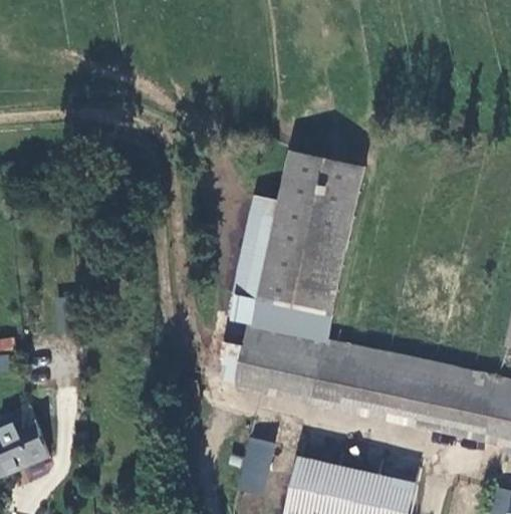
[(364,166),(289,149),(277,198),(255,297),(232,293),(226,315),(327,339),(364,166)]
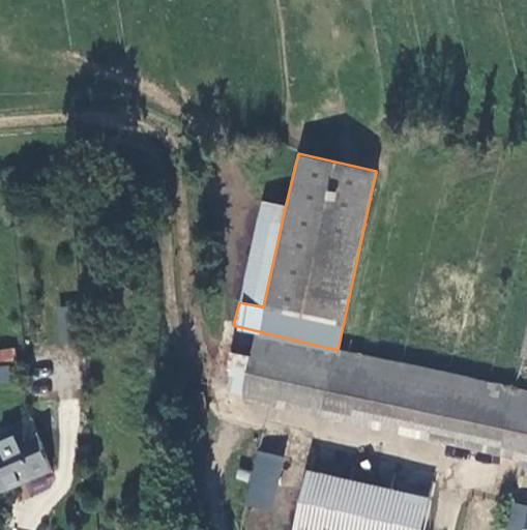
[(286,204),(259,200),(253,231),(250,251),(239,302),(263,306),(286,204)]
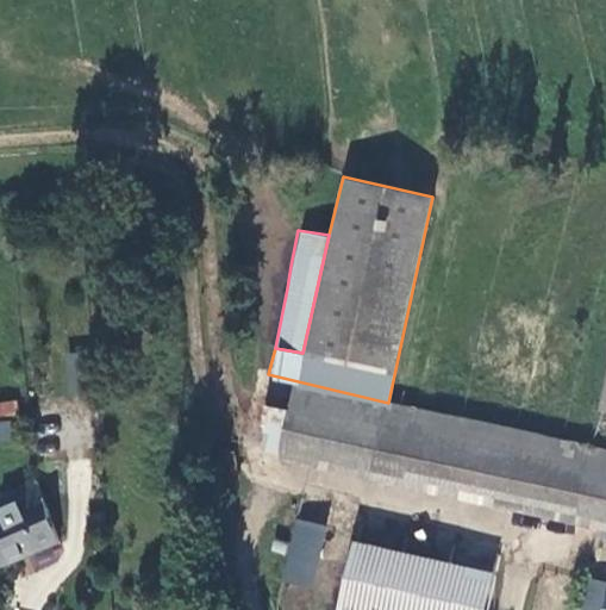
[(605,448),(388,403),(268,374),(260,427),(282,431),(276,461),(605,534),(605,448)]
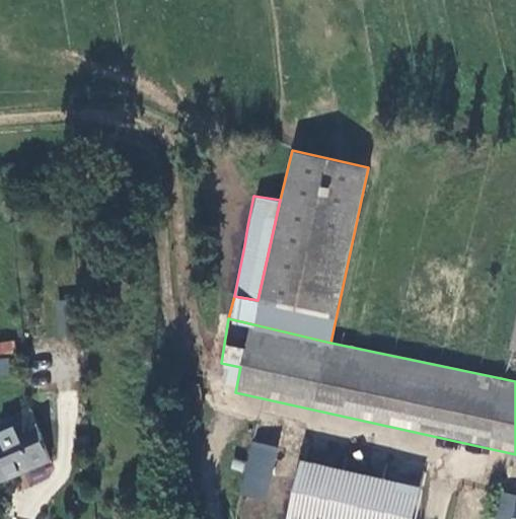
[(0,358),(14,356),(12,340),(0,342),(0,358)]
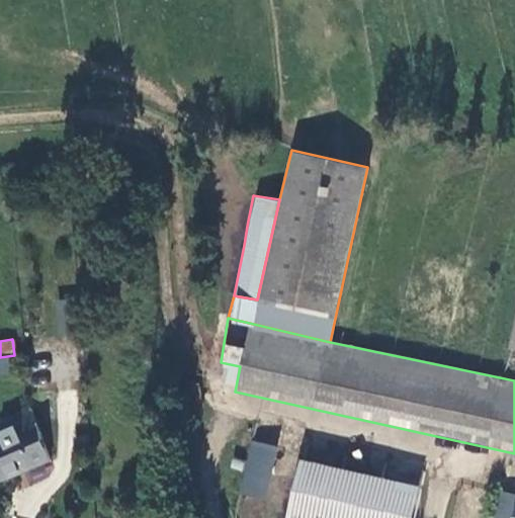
[(0,473),(49,450),(30,402),(0,414),(0,473)]
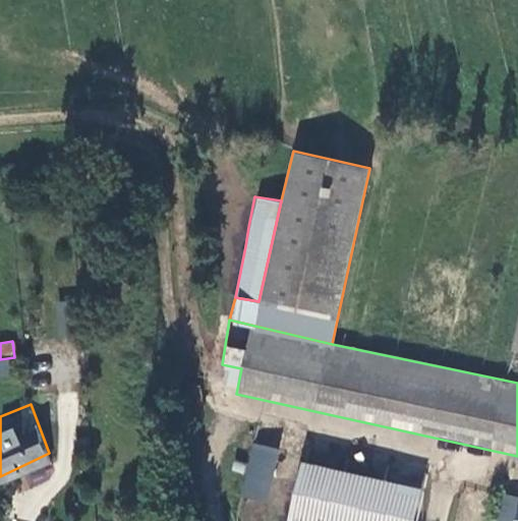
[(278,450),(251,444),(239,498),(267,503),(278,450)]
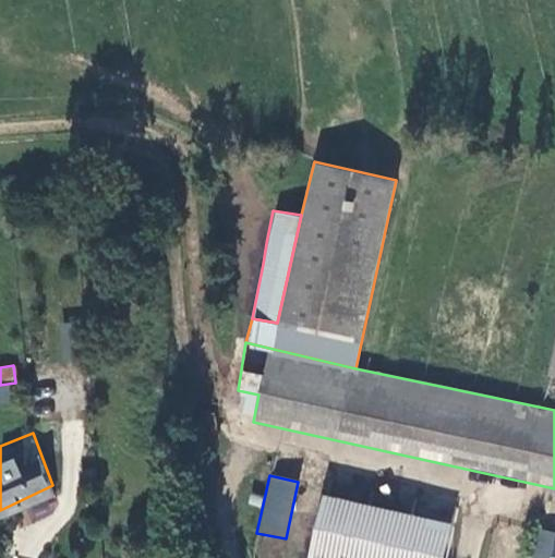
[(39,492),(24,499),(31,513),(46,507),(39,492)]
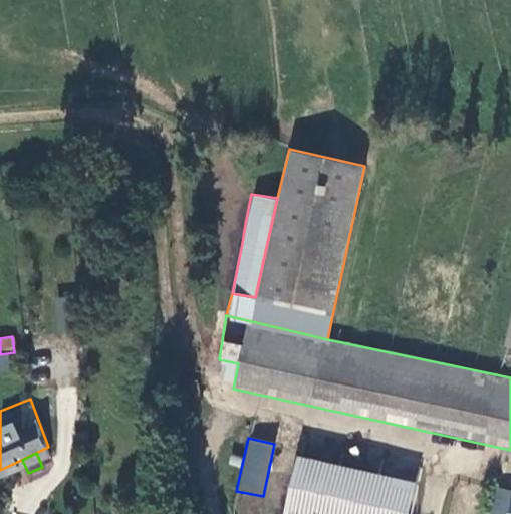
[(410,513),(417,481),(296,455),(283,513),(410,513)]
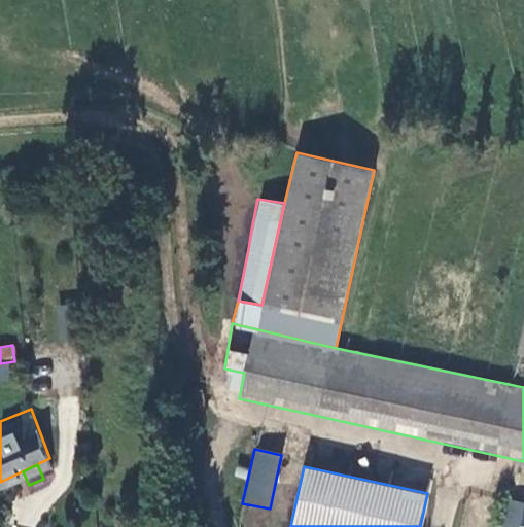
[(523,526),(523,512),(509,508),(504,526),(523,526)]
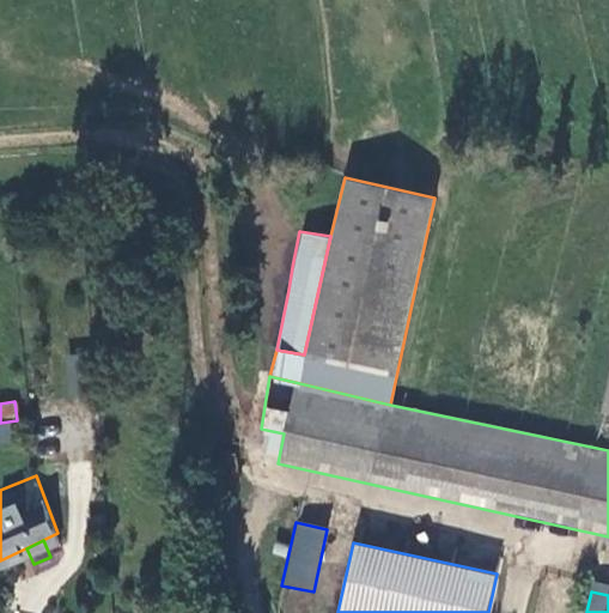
All buildings are outlined.
